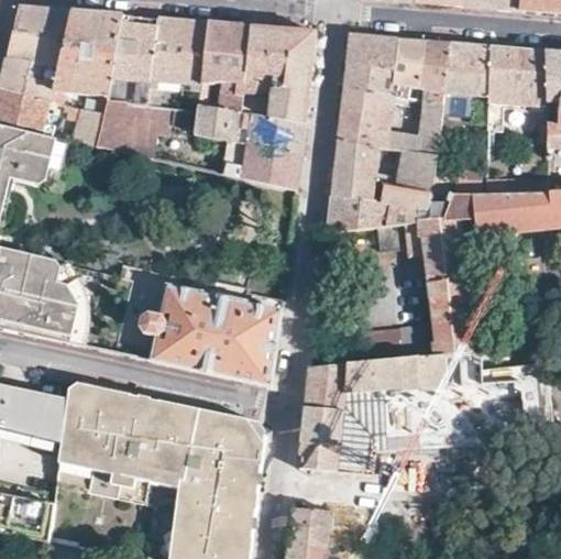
[(464,0),(464,6),(490,8),(520,10),(520,0),(464,0)]
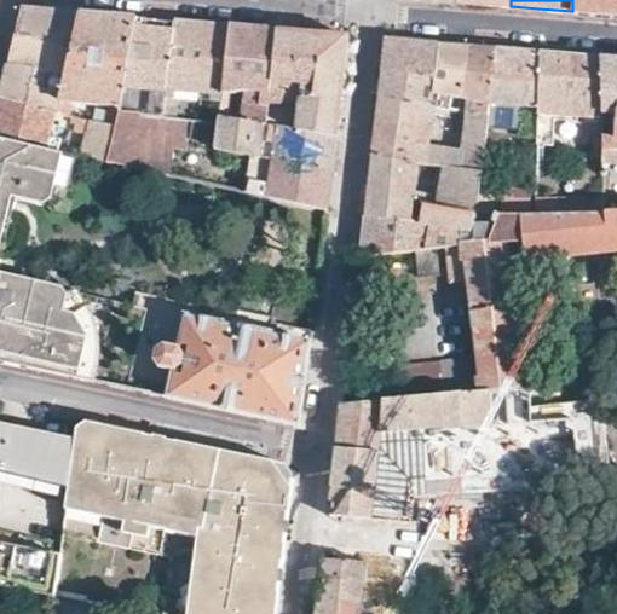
[(572,0),(572,11),(597,13),(616,15),(616,0),(572,0)]
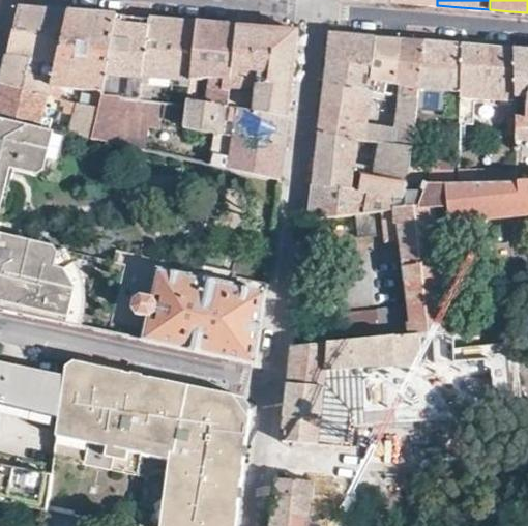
[(4,53),(0,70),(0,80),(46,91),(65,7),(44,6),(16,3),(11,21),(4,53)]
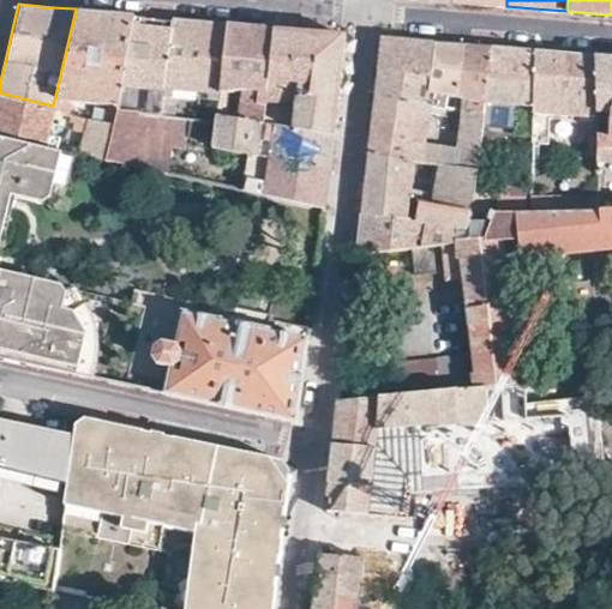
[(105,119),(112,121),(115,103),(136,14),(108,12),(76,8),(53,106),(67,109),(70,97),(108,102),(105,119)]
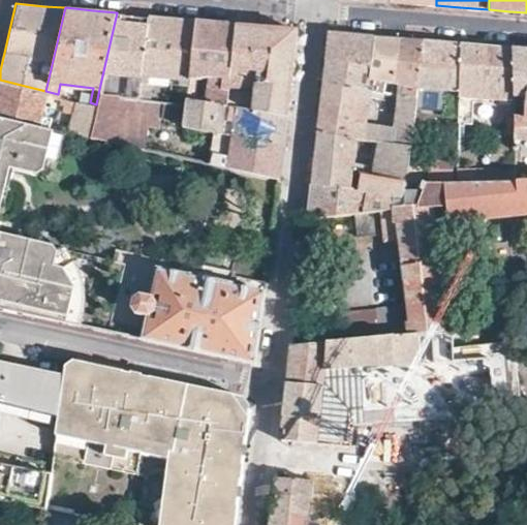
[(117,12),(99,89),(137,95),(148,14),(127,13),(117,12)]
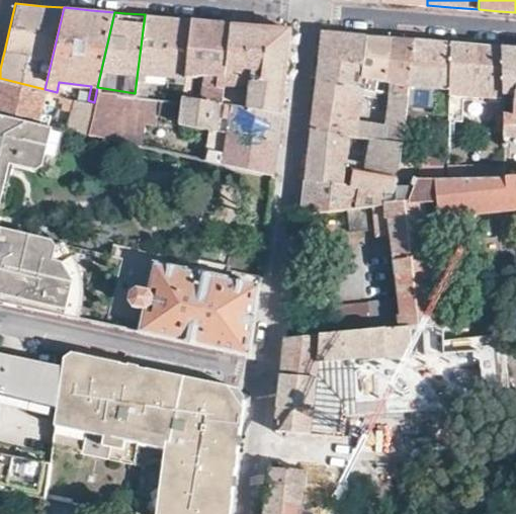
[(145,14),(135,93),(144,94),(147,71),(164,73),(184,76),(191,18),(167,16),(145,14)]
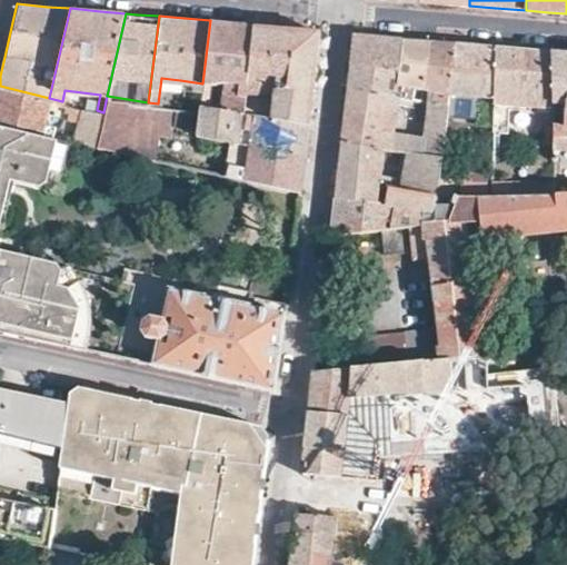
[(210,20),(202,83),(217,86),(214,111),(242,116),(252,25),(230,22),(210,20)]
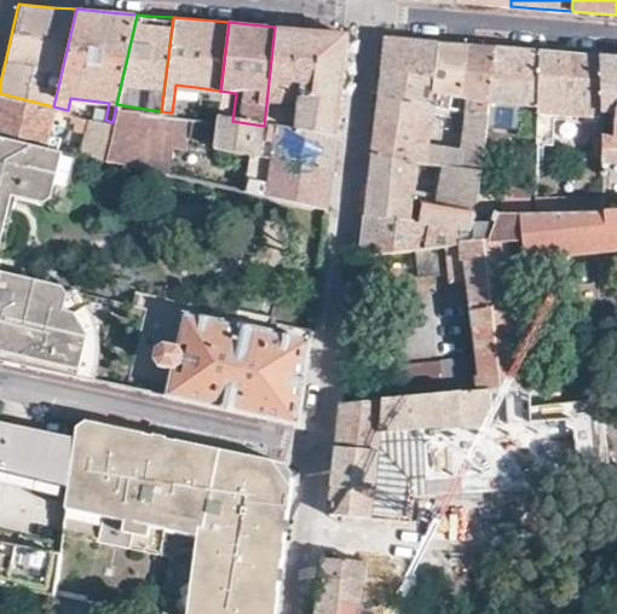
[(306,29),(275,27),(264,126),(334,135),(340,87),(346,33),(306,29)]
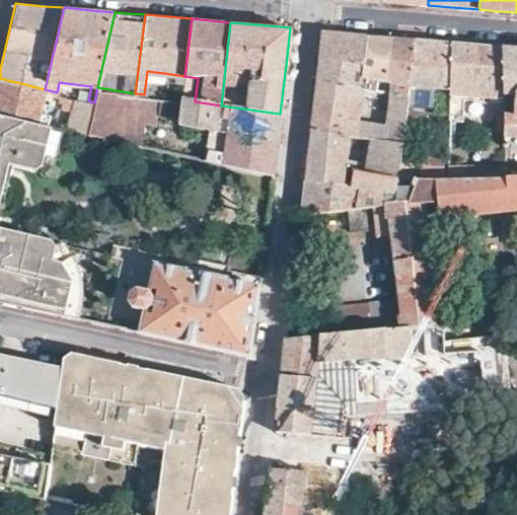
[(317,55),(362,58),(365,32),(340,30),(320,28),(318,45),(317,55)]
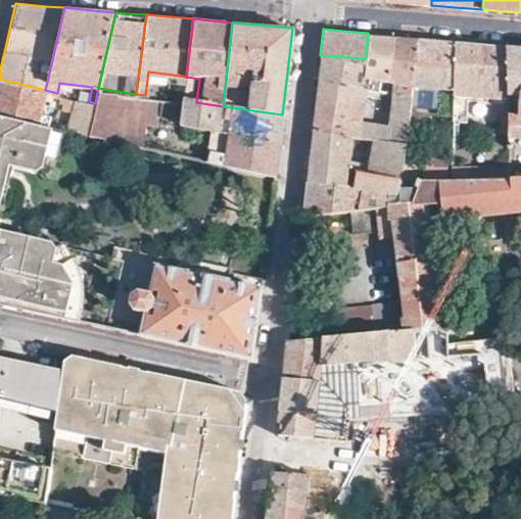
[(380,78),(388,79),(393,36),(378,34),(368,33),(365,58),(362,93),(379,94),(380,78)]
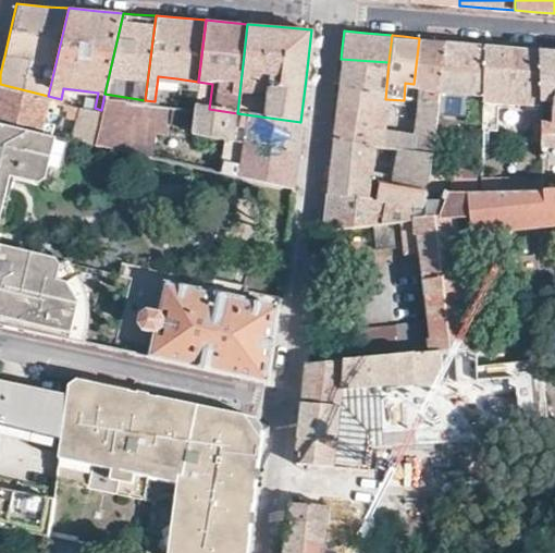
[(419,101),(436,102),(438,90),(443,39),(431,39),(419,38),(414,84),(421,85),(419,101)]
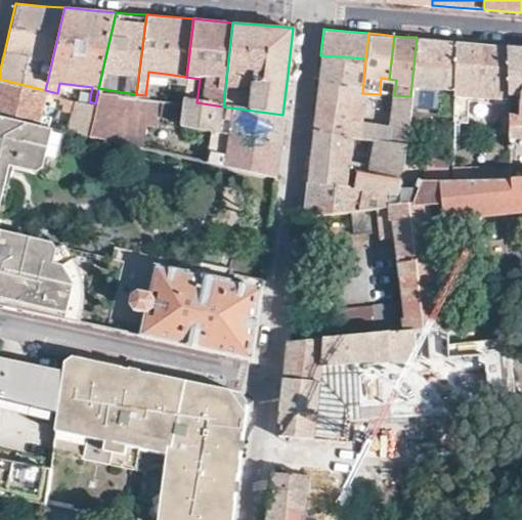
[(411,85),(454,89),(455,40),(437,39),(417,37),(411,85)]
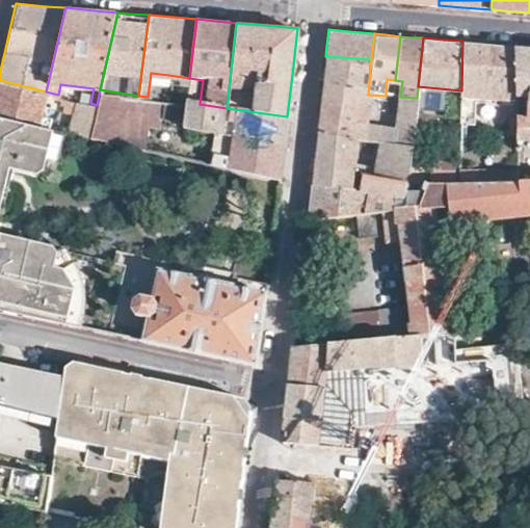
[(475,91),(515,95),(514,46),(483,43),(462,41),(461,90),(461,125),(475,125),(475,91)]
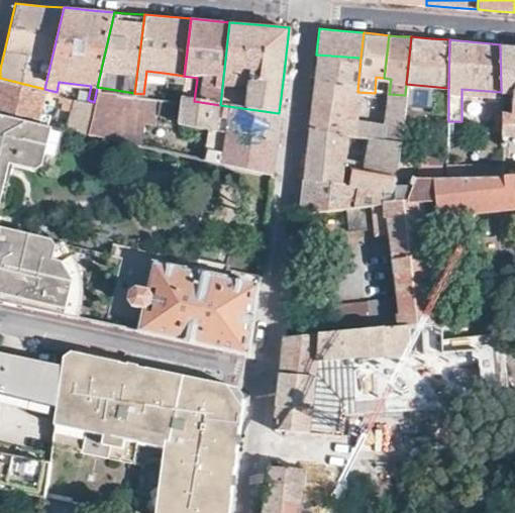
[(514,44),(500,44),(501,92),(503,140),(514,139),(514,138),(514,44)]
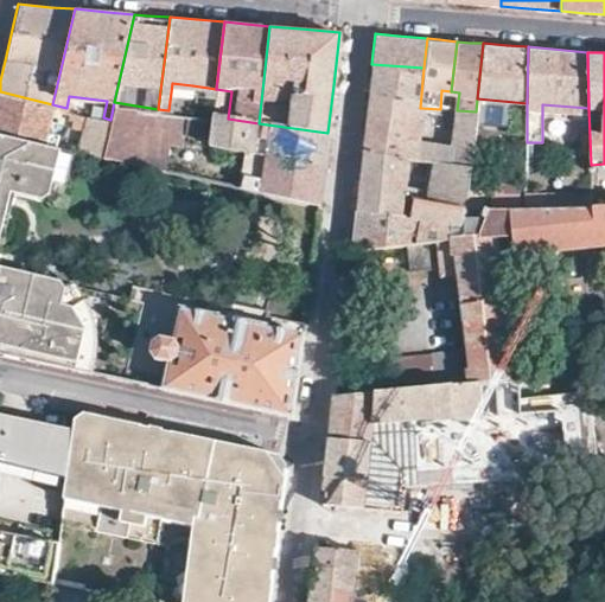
[(433,155),(470,160),(476,111),(457,110),(450,110),(446,139),(418,136),(420,108),(424,68),(371,64),(365,110),(362,146),(407,152),(433,155)]
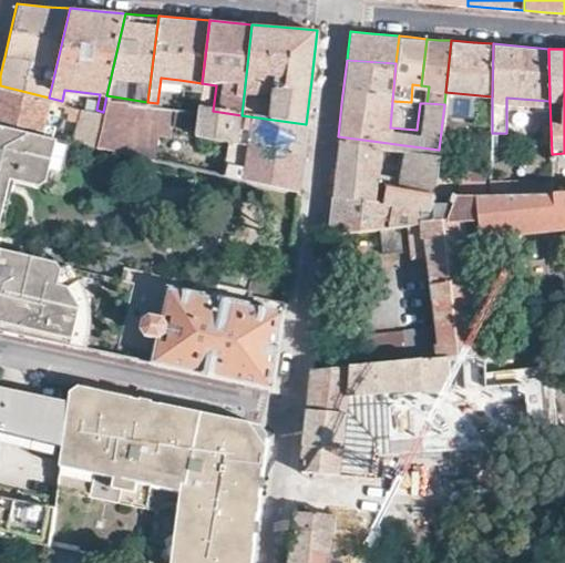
[(0,123),(41,133),(49,98),(0,85),(0,123)]
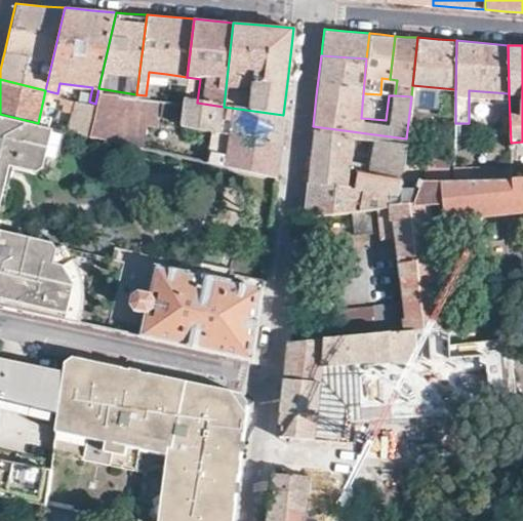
[(95,104),(89,134),(150,148),(157,97),(146,95),(136,94),(98,88),(95,104)]
